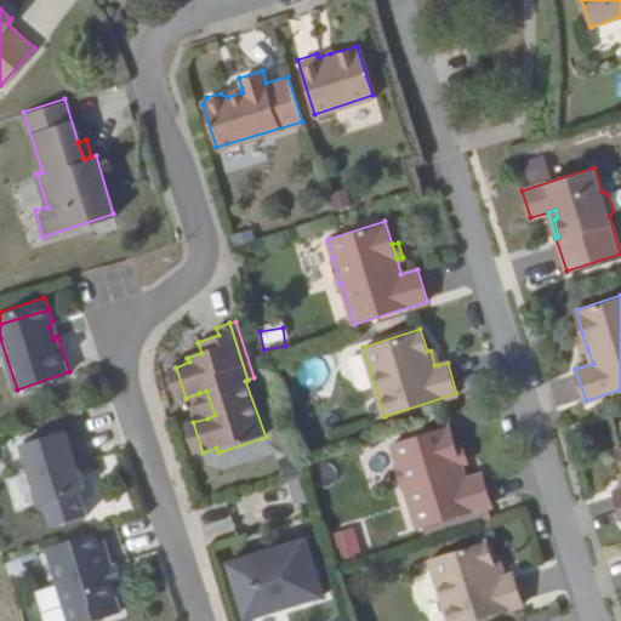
[(587,348),(582,334),(577,335),(581,349),(587,348)]
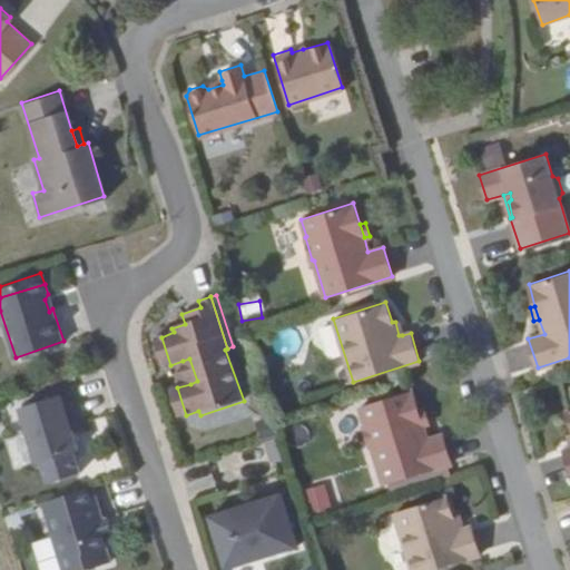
[(170,365),(161,337),(155,340),(164,367),(170,365)]
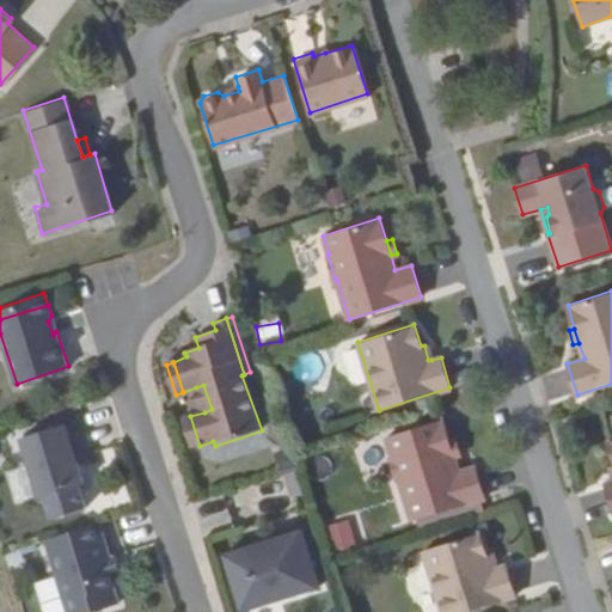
[(203,385),(196,387),(204,412),(212,409),(203,385)]
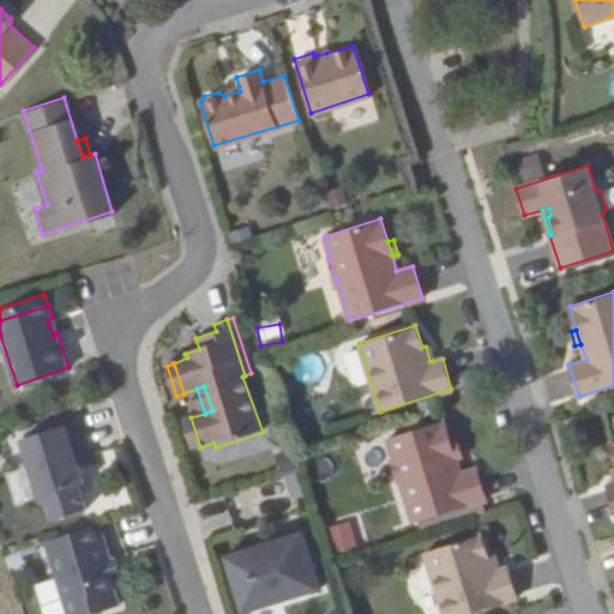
[(193,450),(200,447),(191,417),(185,420),(193,450)]
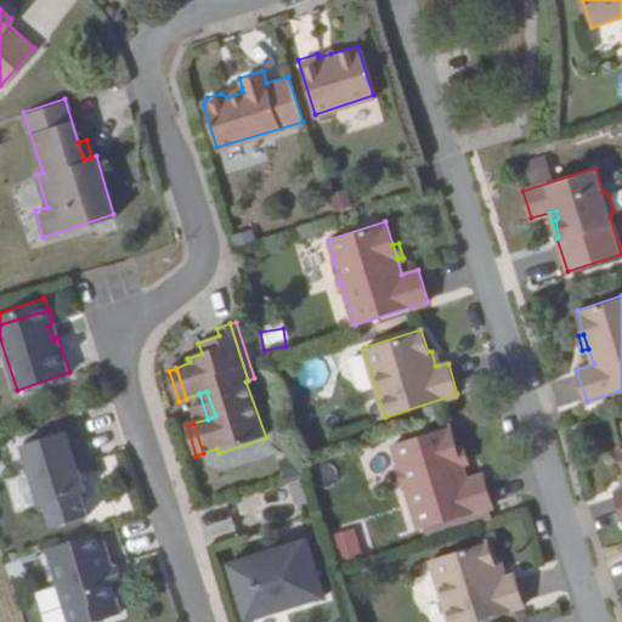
[(462,464),(457,448),(448,425),(393,444),(399,462),(396,462),(403,487),(406,488),(419,529),(492,505),(482,473),(467,479),(462,464)]
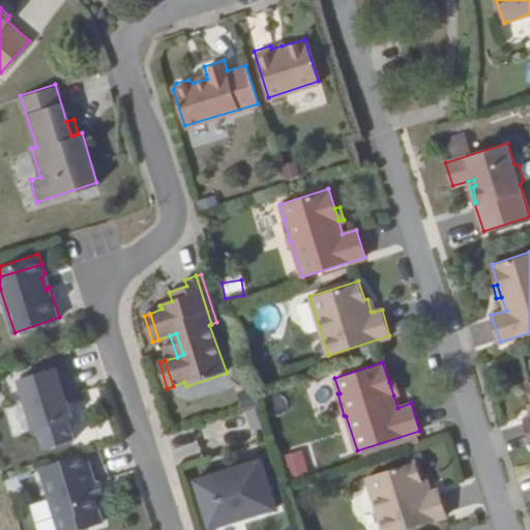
[(62,363),(19,378),(35,431),(74,418),(67,399),(62,383),(68,380),(62,363)]
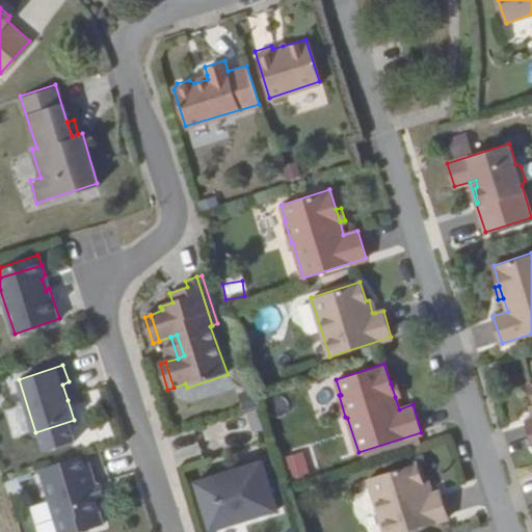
[(74,398),(69,381),(62,384),(68,400),(74,398)]
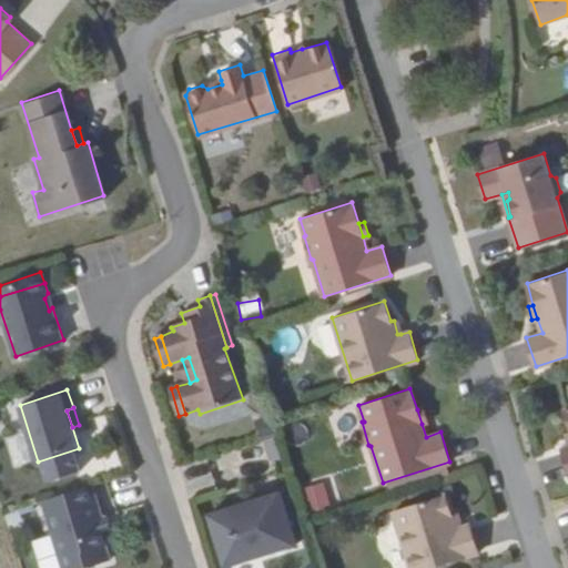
[(423,407),(417,409),(422,424),(427,421),(423,407)]
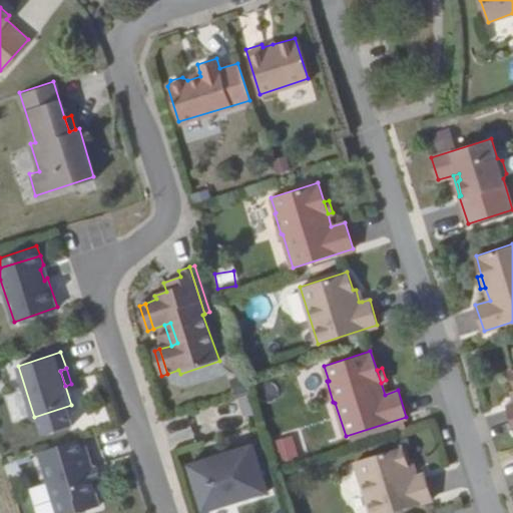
[(280,464),(300,458),(293,434),(273,440),(280,464)]
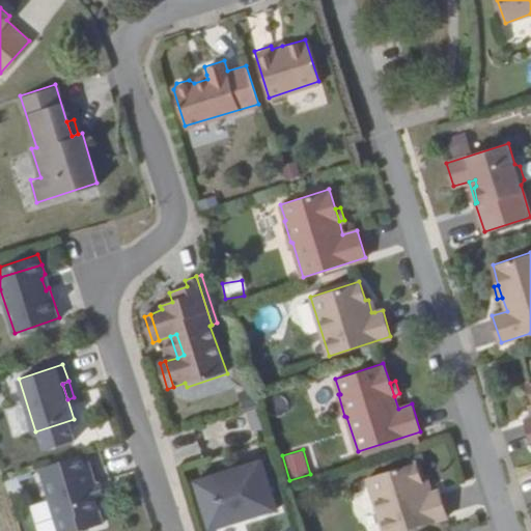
[(84,465),(81,454),(38,468),(42,478),(84,465)]
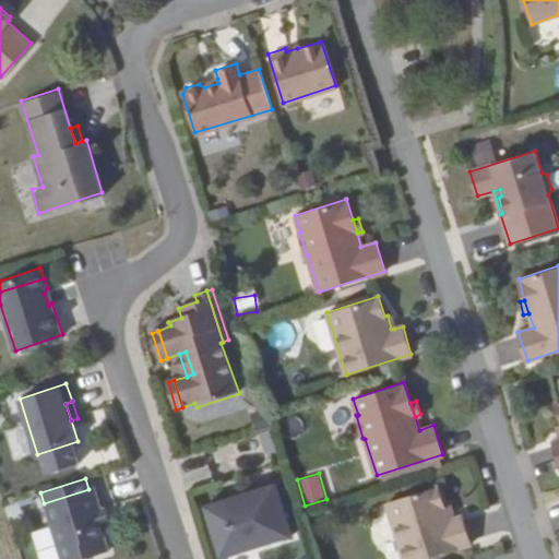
[(269,487),(286,538),(292,536),(275,484),(269,487)]
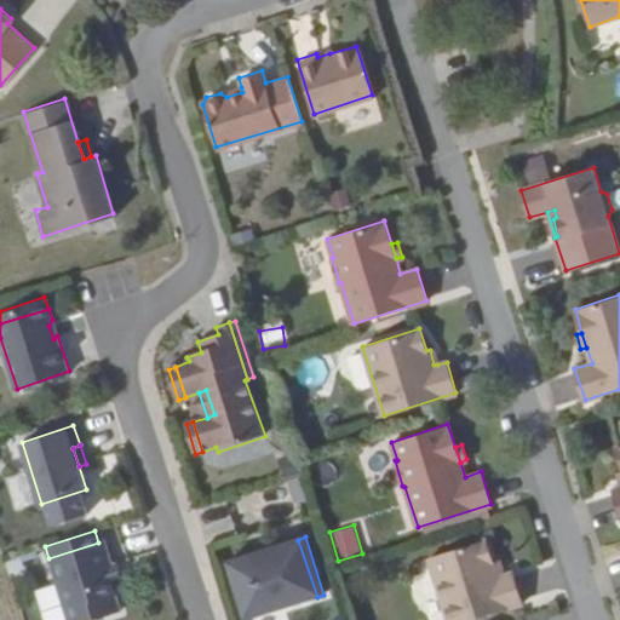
[(512,572),(504,575),(500,575),(495,561),(493,562),(486,539),(429,557),(448,619),(469,619),(522,603),(512,572)]
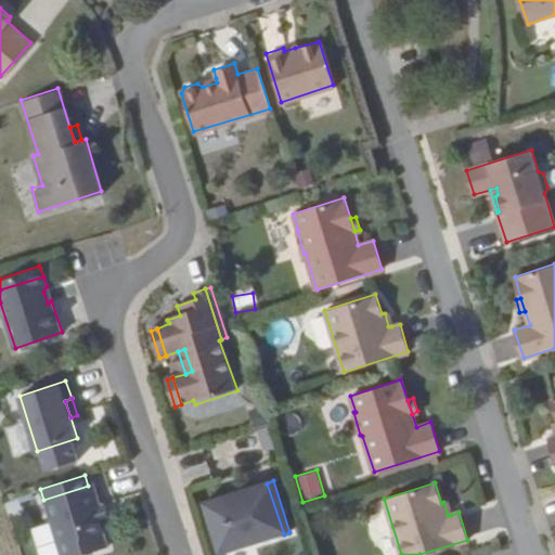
[(211,500),(229,552),(284,534),(267,483),(211,500)]
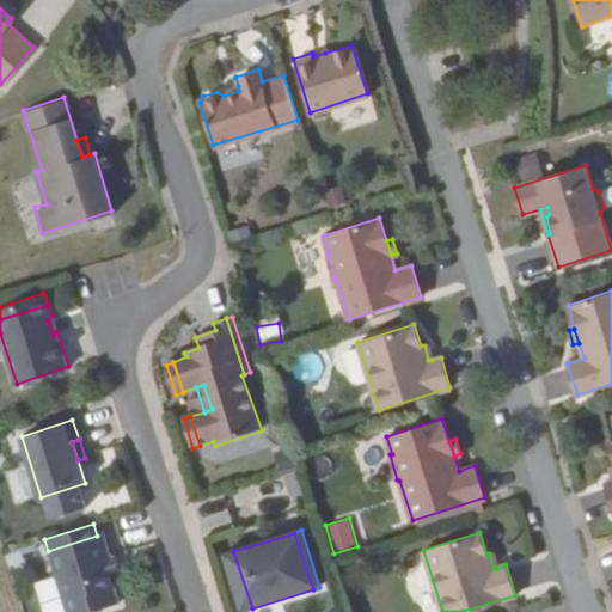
[(97,536),(48,551),(67,611),(90,611),(118,603),(112,587),(117,585),(114,573),(110,558),(104,539),(98,540),(97,536)]
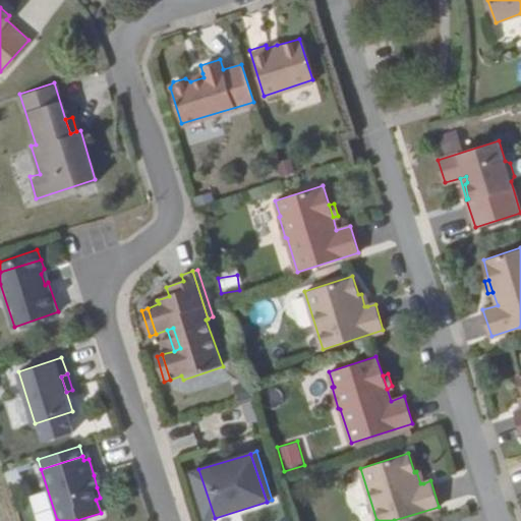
[(206,520),(215,518),(198,469),(190,472),(206,520)]
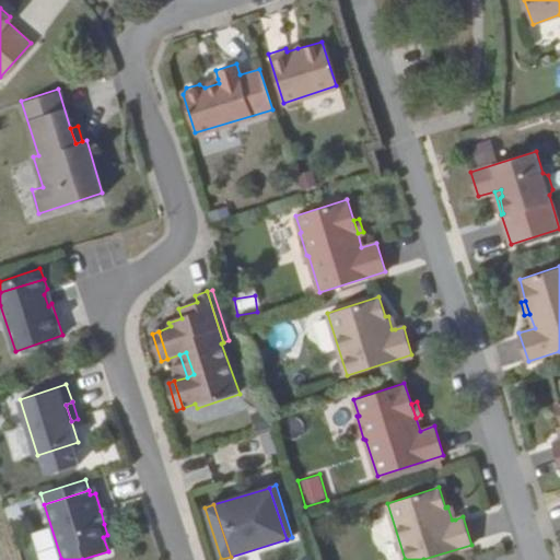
[(101,511),(104,524),(109,522),(106,510),(101,511)]
